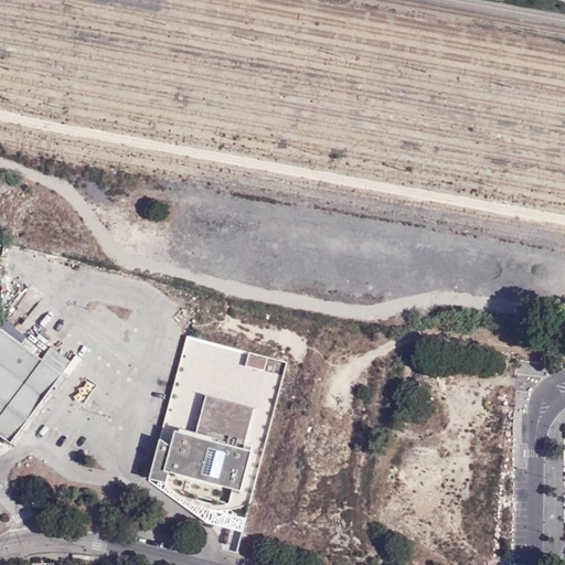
[(0,417),(42,361),(0,328),(0,417)]
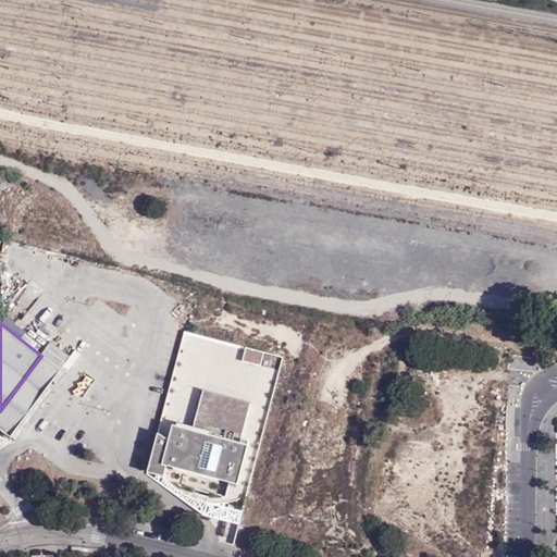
[(264,351),(246,347),(243,361),(261,366),(264,351)]
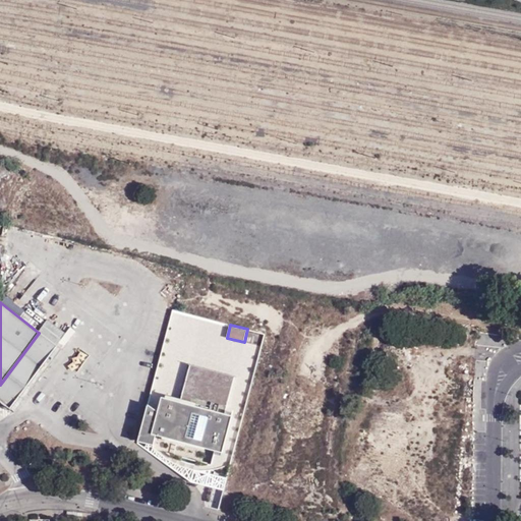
[(57,348),(39,333),(0,385),(0,399),(12,408),(22,395),(20,394),(46,359),(48,360),(57,348)]
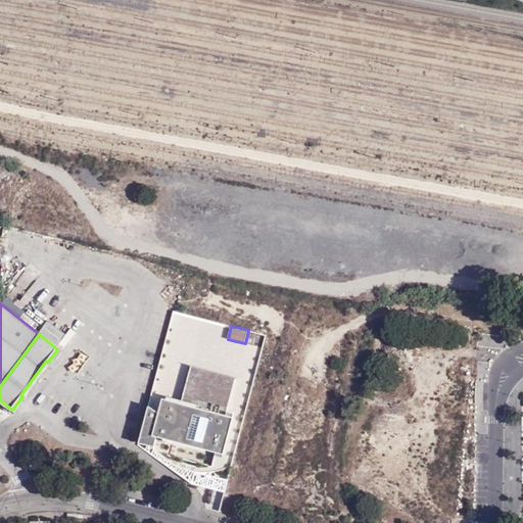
[(61,353),(57,349),(48,362),(22,396),(12,410),(16,413),(61,353)]
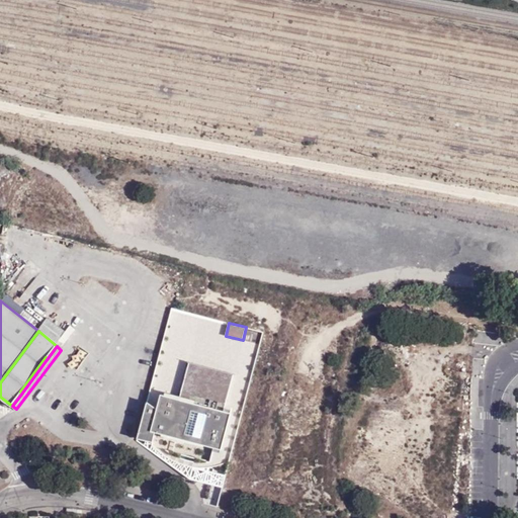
[(238,374),(188,362),(179,398),(161,393),(158,404),(147,401),(137,438),(155,443),(158,434),(218,449),(211,469),(229,462),(242,414),(228,411),(238,374)]
